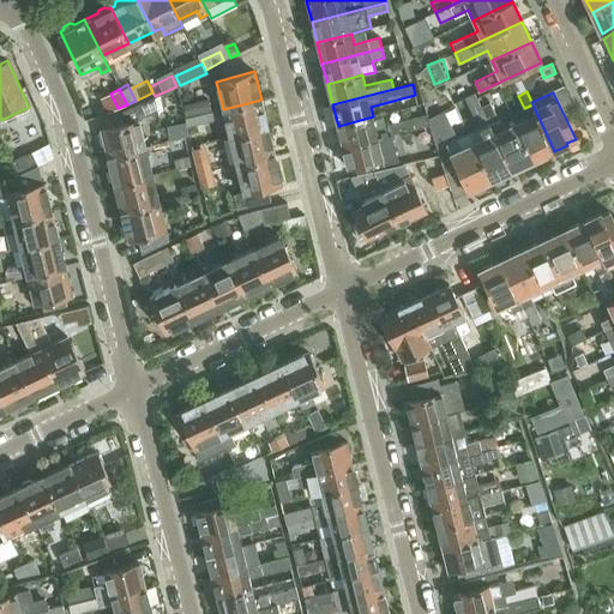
[(108,156),(146,146),(140,120),(160,115),(155,96),(124,110),(126,122),(101,128),(108,156)]
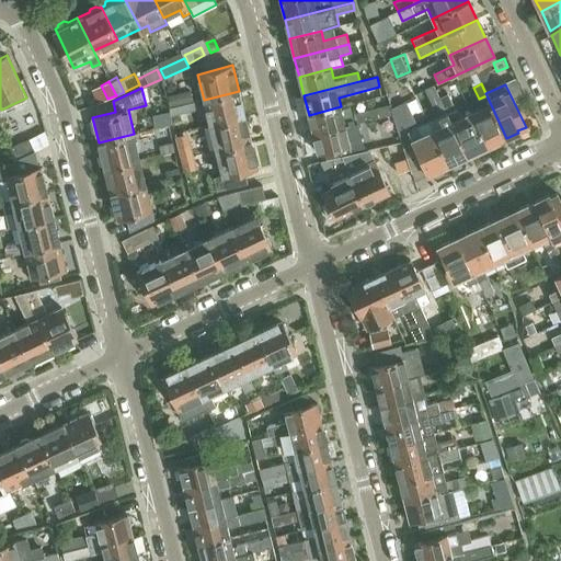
[(239,91),(204,100),(209,125),(244,116),(239,91)]
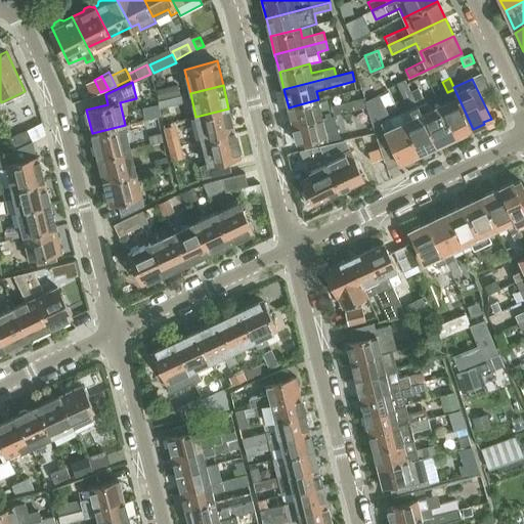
[(157,94),(159,101),(182,95),(180,88),(157,94)]
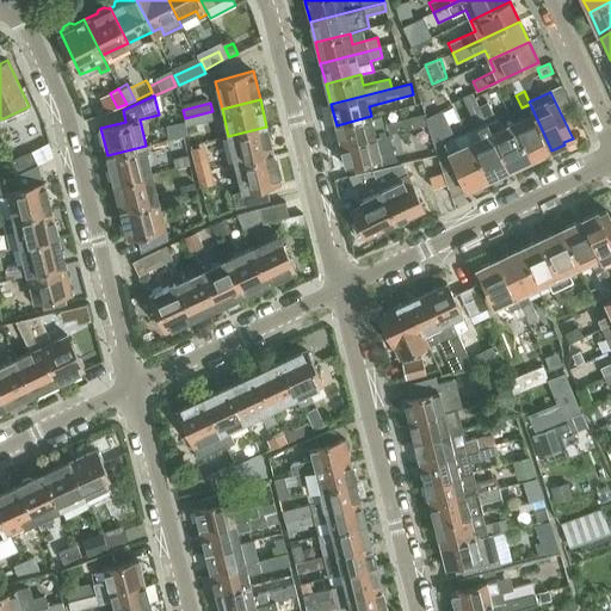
[(530,161),(551,150),(530,104),(520,109),(524,117),(512,123),(530,161)]
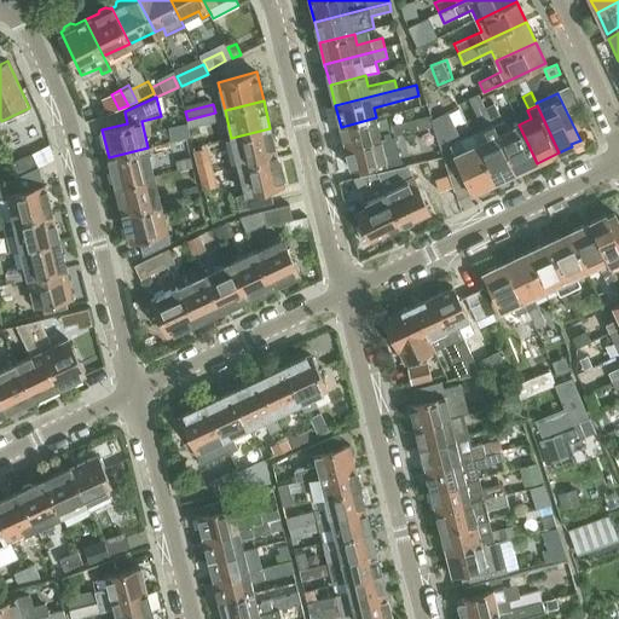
[(215,113),(187,120),(189,127),(218,120),(215,113)]
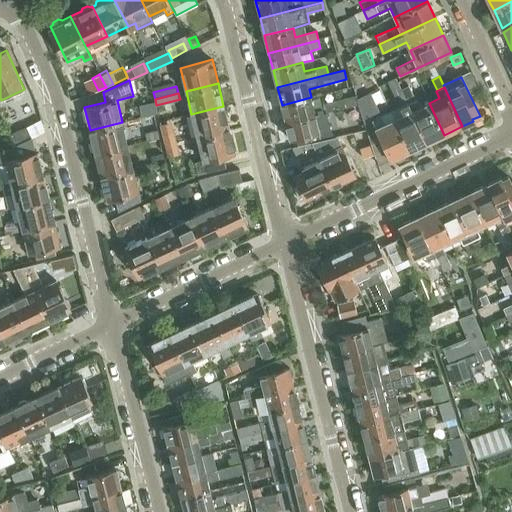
[(311,97),(282,105),(286,123),(326,112),(359,104),(356,95),(313,106),(311,97)]
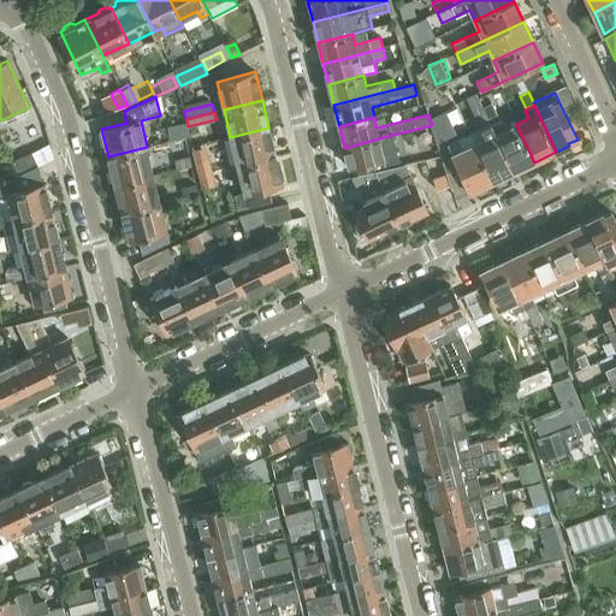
[(513,172),(534,163),(516,124),(505,129),(501,120),(491,125),(513,172)]
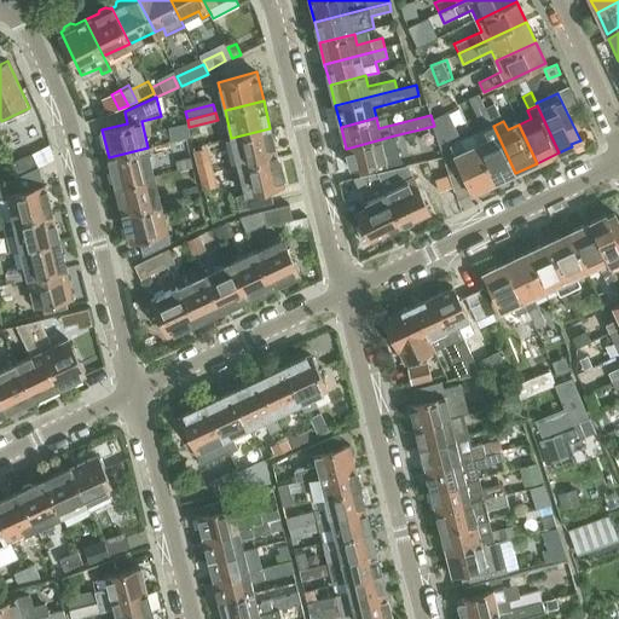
[(493,183),(515,173),(493,126),(484,131),(487,139),(475,145),(493,183)]
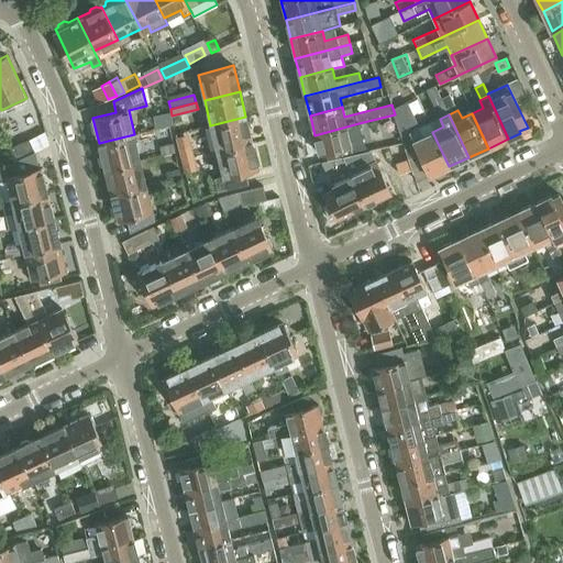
[(245,117),(210,125),(217,151),(252,142),(245,117)]
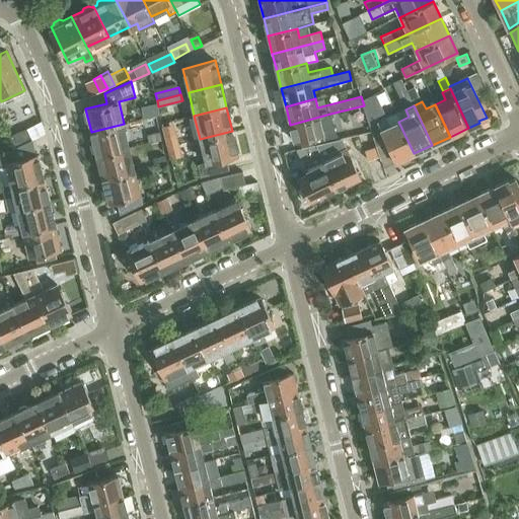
[(303,148),(317,145),(326,142),(324,135),(335,132),(330,114),(290,125),(295,142),(301,140),(303,148)]
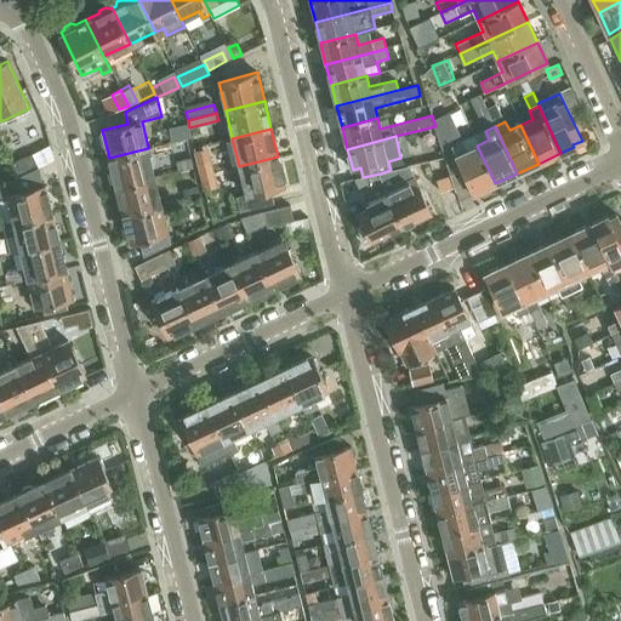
[(460,200),(495,183),(477,146),(466,151),(461,142),(451,147),(462,170),(451,175),(460,200)]
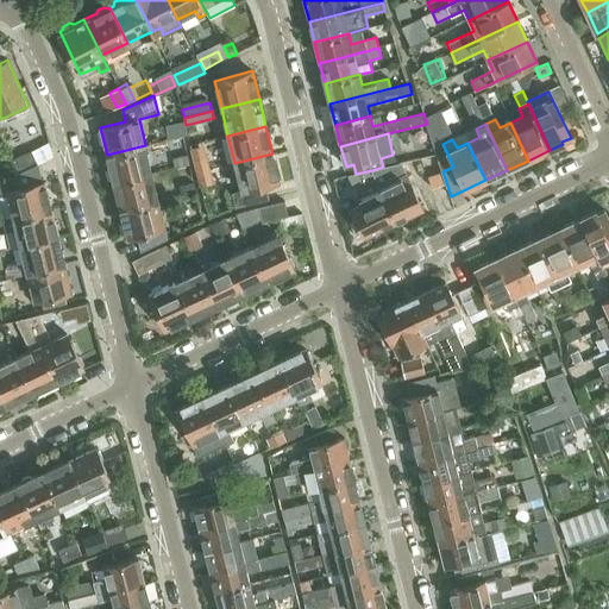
[(107,155),(114,183),(152,174),(145,145),(107,155)]
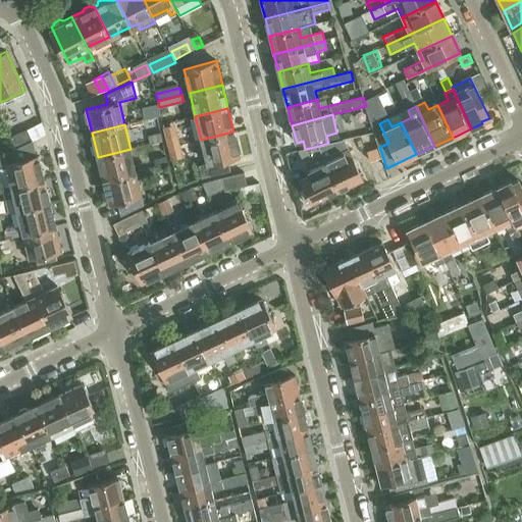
[(233,132),(201,140),(207,163),(200,165),(203,177),(231,170),(228,158),(240,155),(233,132)]
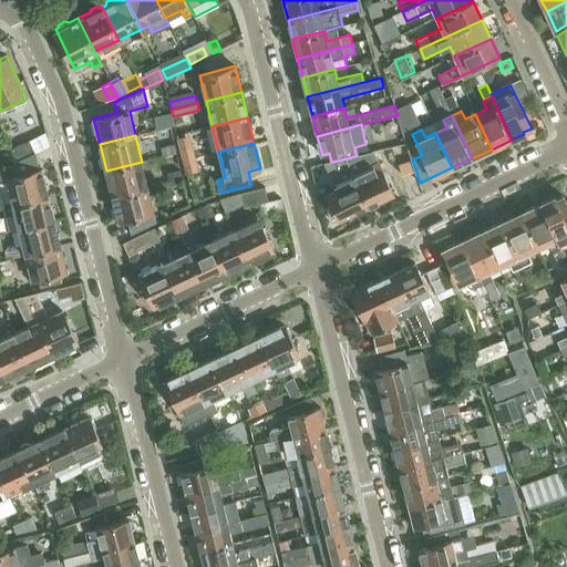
[(177,153),(175,144),(162,147),(164,156),(177,153)]
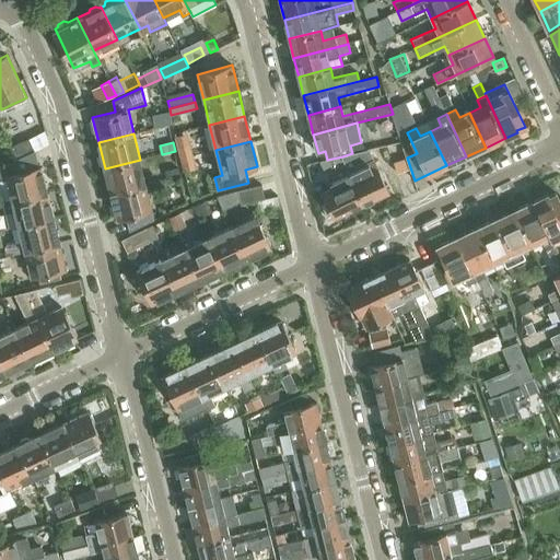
[(189,143),(178,147),(182,159),(193,156),(189,143)]
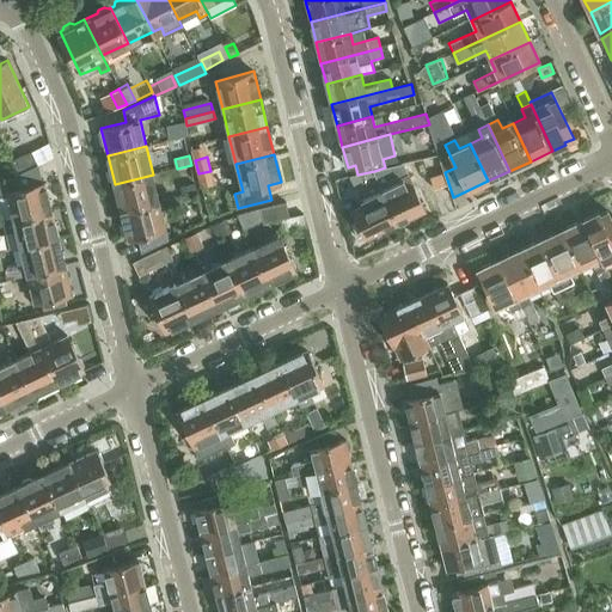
[(402,164),(385,167),(374,171),(398,222),(423,210),(402,164)]
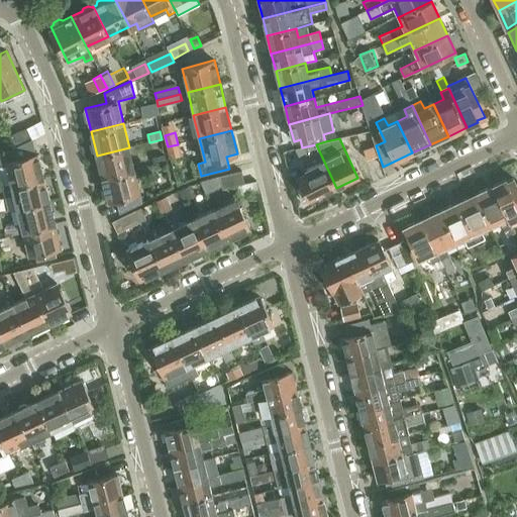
[(0,164),(6,163),(12,185),(43,177),(38,154),(36,154),(32,139),(0,153),(0,164)]
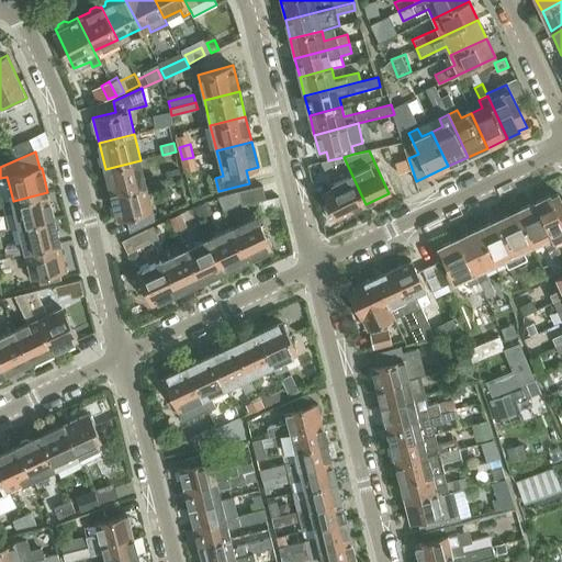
[(193,157),(182,159),(184,172),(195,169),(193,157)]
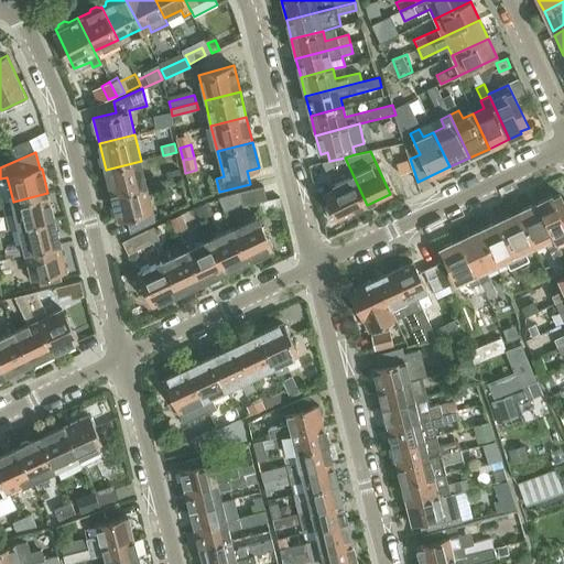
[(337,219),(367,205),(345,158),(329,161),(322,163),(335,190),(325,194),(331,204),(329,208),(333,216),(337,217),(337,219)]
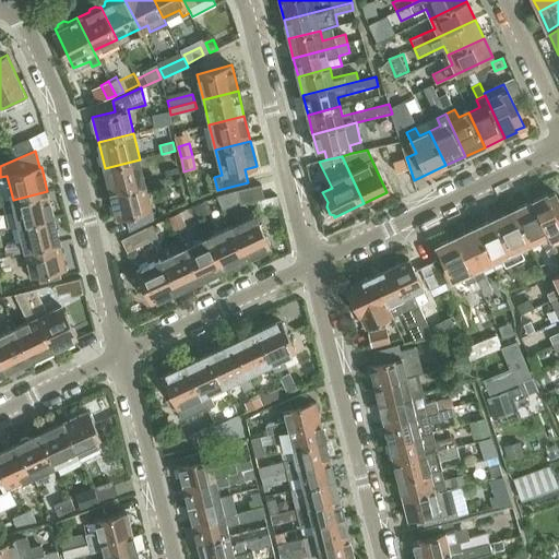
[(111,193),(146,183),(140,159),(105,168),(111,193)]
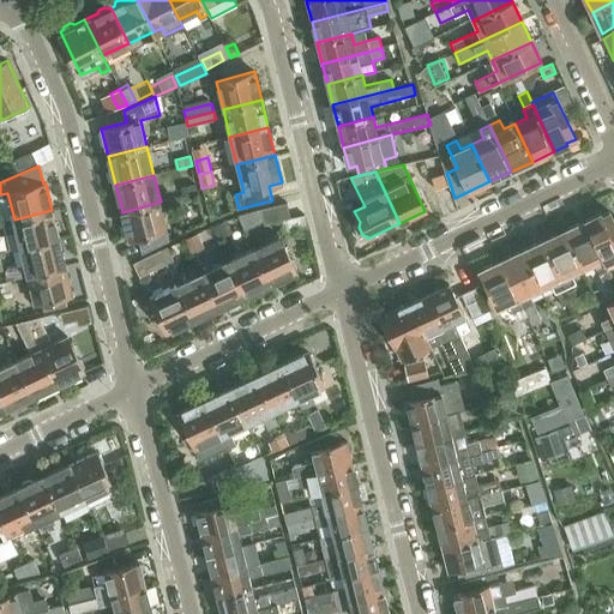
[(198,192),(196,185),(184,188),(186,196),(198,192)]
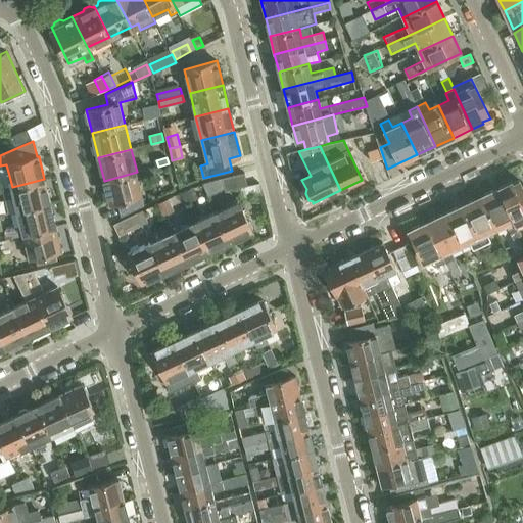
[(145,205),(137,172),(104,181),(110,205),(119,203),(122,217),(145,205)]
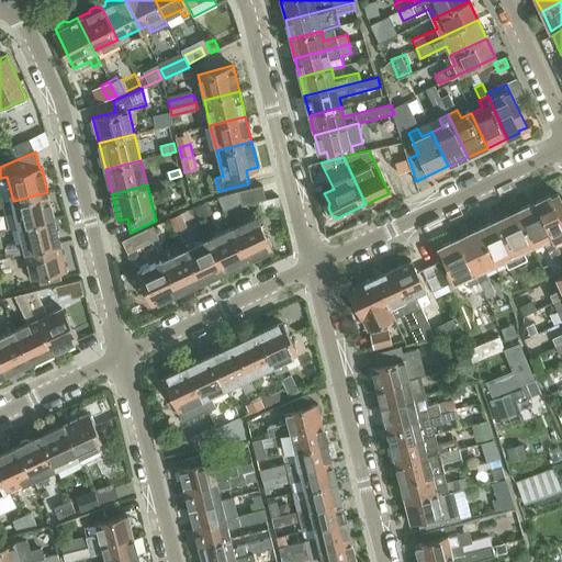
[(262,186),(239,191),(243,205),(266,199),(262,186)]
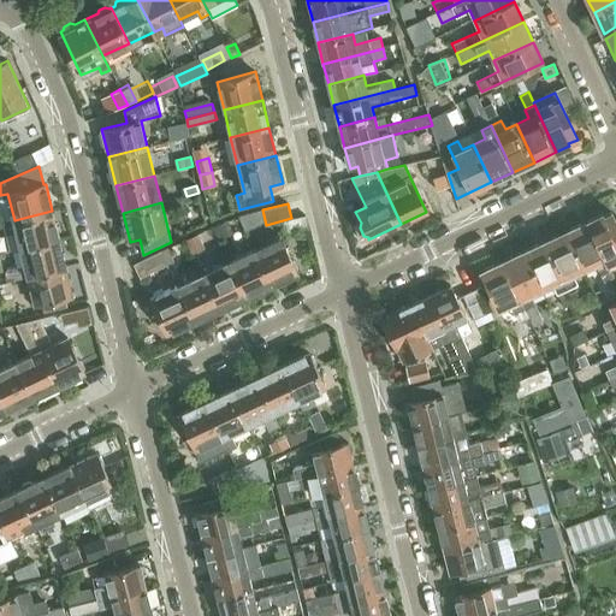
[(243,231),(266,225),(262,209),(238,215),(243,231)]
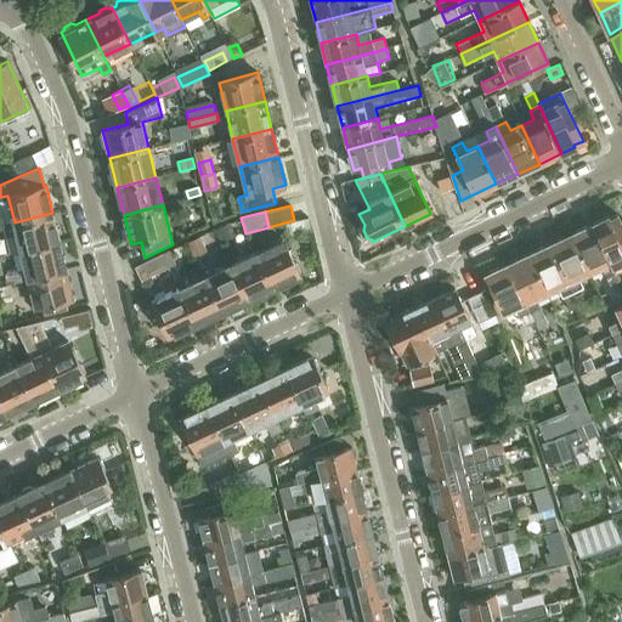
[(52,213),(15,222),(4,225),(6,235),(17,232),(21,252),(60,242),(52,213)]
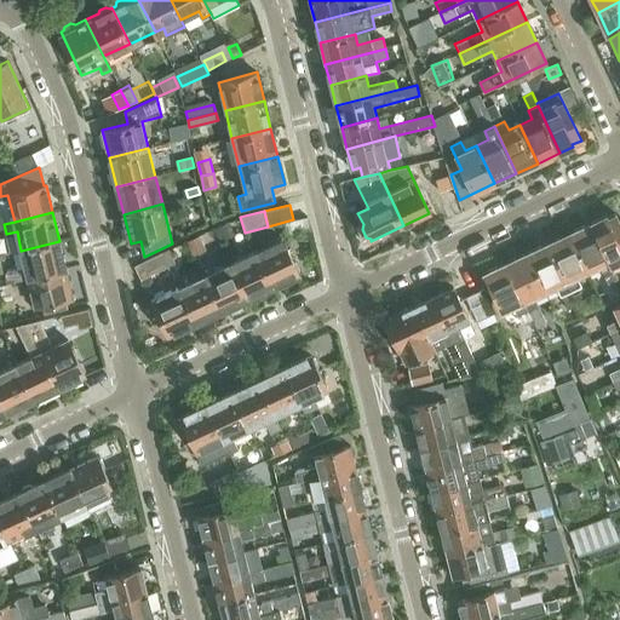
[(205,213),(184,224),(189,234),(207,225),(205,213)]
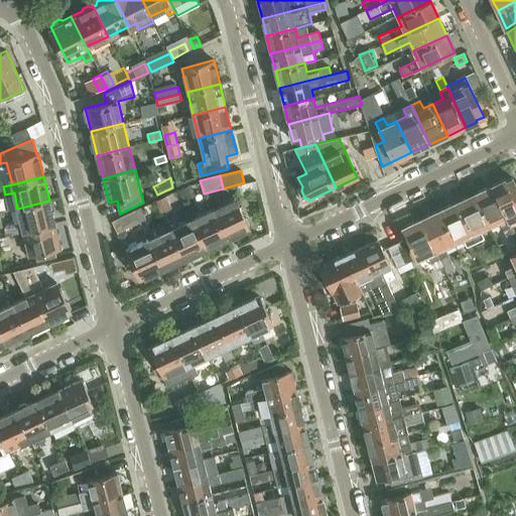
[(504,179),(492,184),(509,222),(515,218),(515,186),(512,178),(505,182),(504,179)]
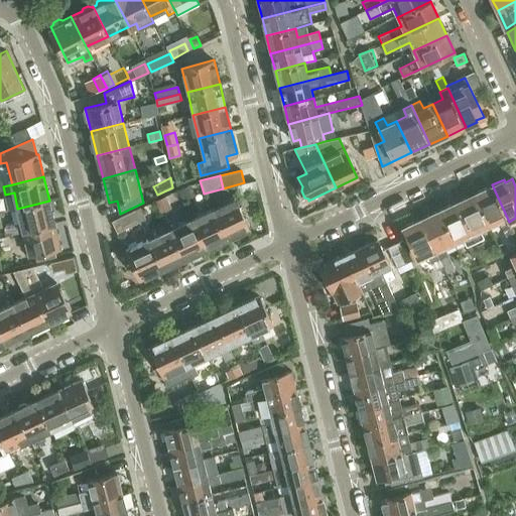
[(196,195),(191,184),(178,190),(183,201),(196,195)]
